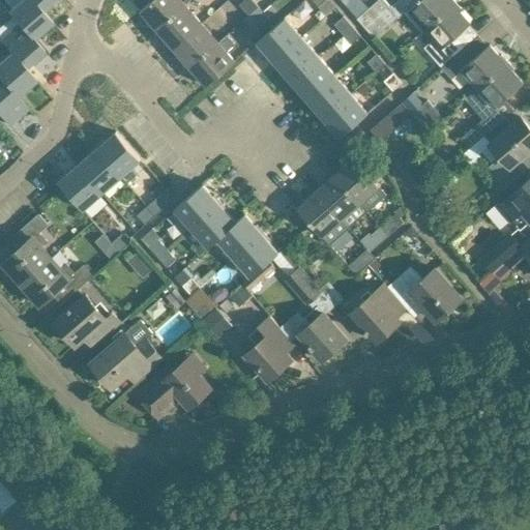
[(52,22),(41,9),(30,0),(22,0),(8,12),(19,25),(33,38),(52,22)]
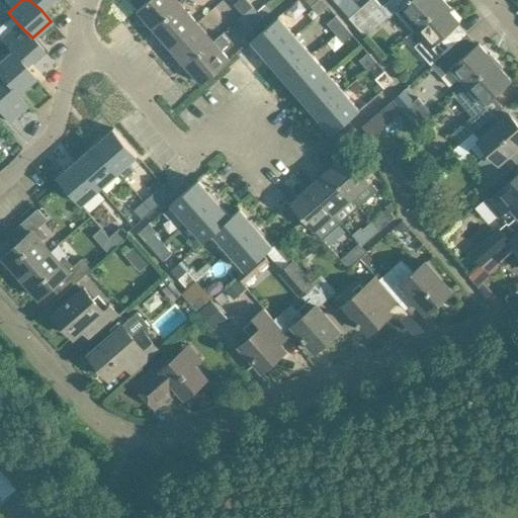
[(29,0),(40,9),(50,0),(29,0)]
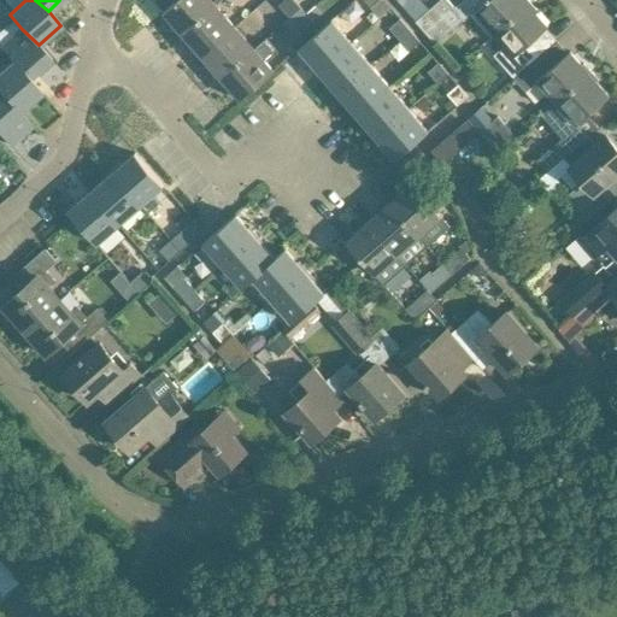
[(183,34),(216,6),(211,0),(176,0),(164,11),(183,34)]
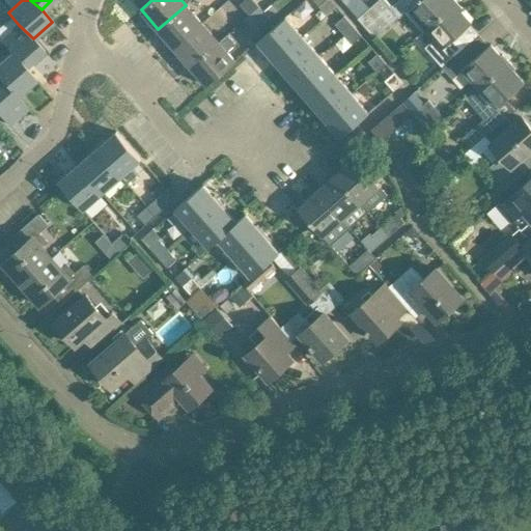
[(250,16),(258,7),(251,0),(246,0),(241,5),(250,16)]
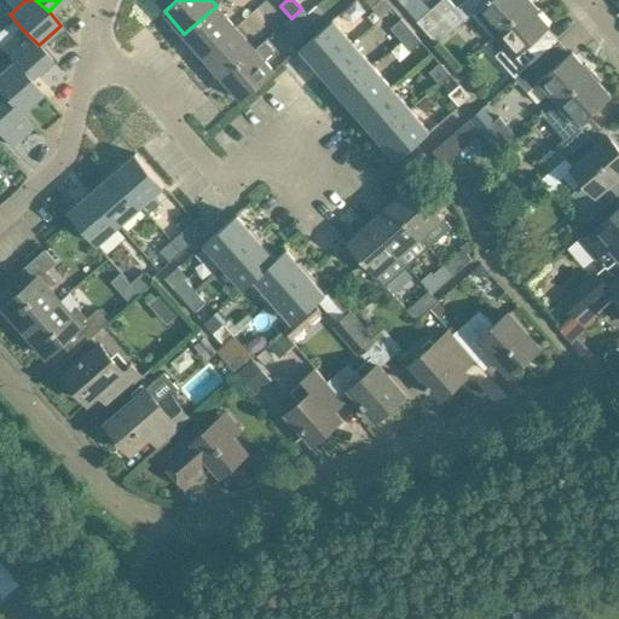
[(427,34),(457,9),(449,0),(441,0),(417,23),(427,34)]
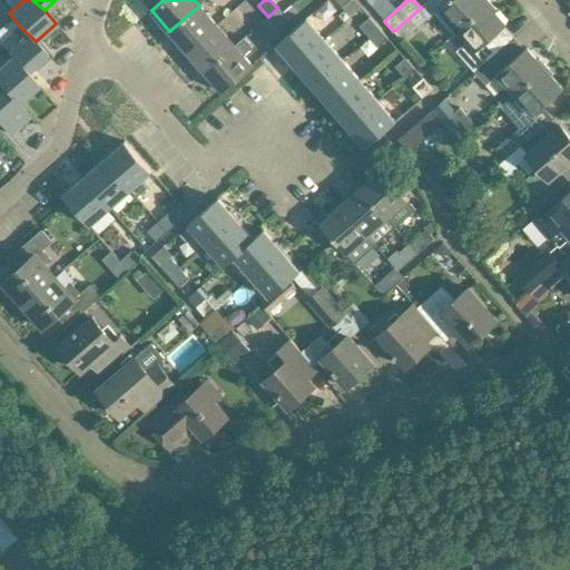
[(430,19),(435,13),(450,0),(429,0),(421,8),(430,19)]
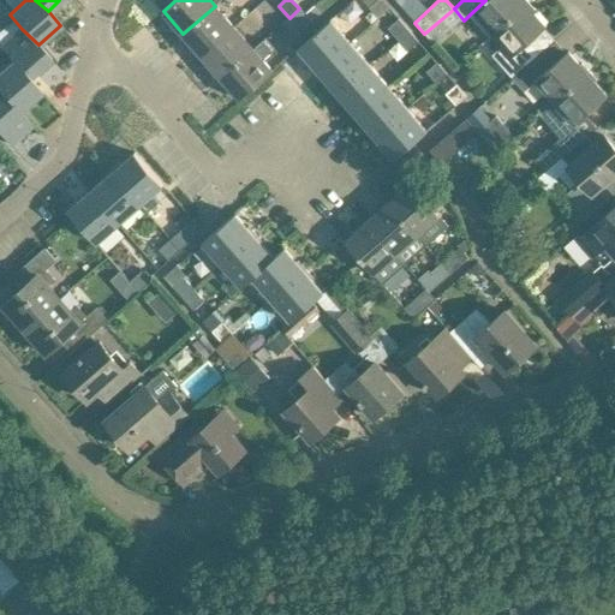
[(490,36),(494,33),(529,3),(526,0),(485,0),(470,15),(490,36)]
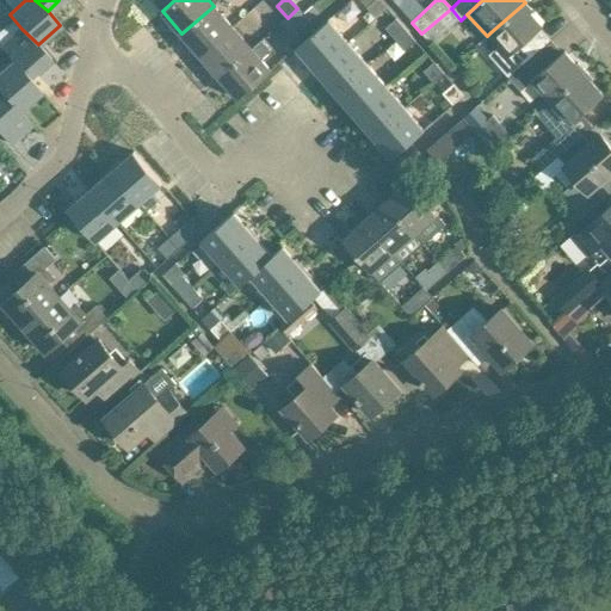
[(508,78),(550,42),(539,30),(543,26),(531,12),(532,11),(525,2),(491,32),(501,44),(489,55),(508,78)]
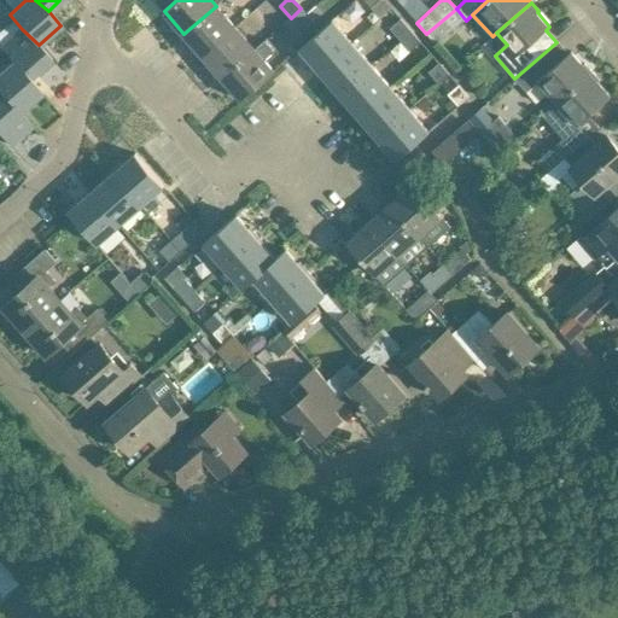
[(203,56),(235,28),(216,6),(184,34),(203,56)]
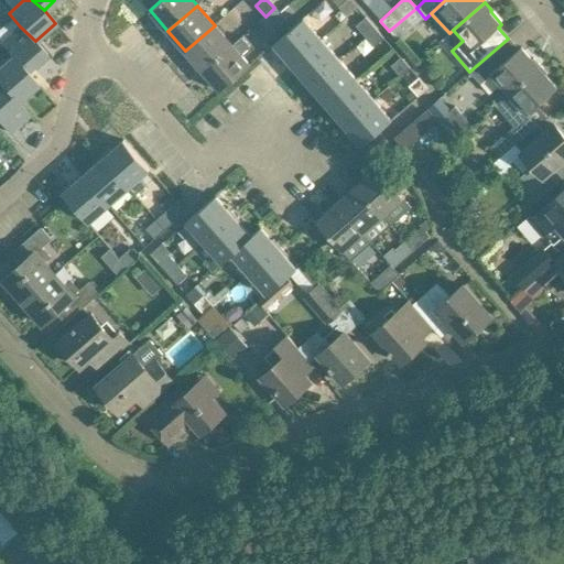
[(274,8),(266,17),(275,29),(285,20),(274,8)]
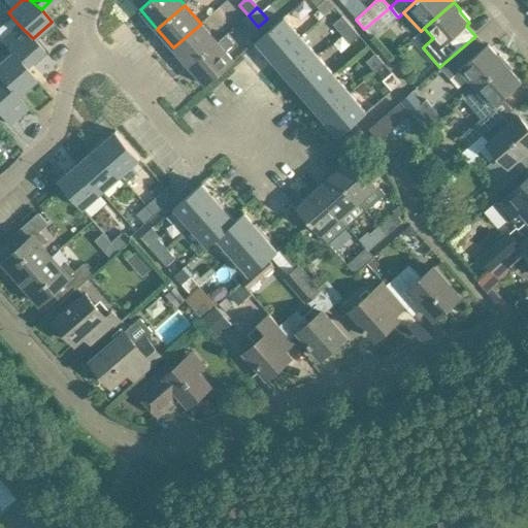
[(390,7),(364,29),(373,39),(398,18),(390,7)]
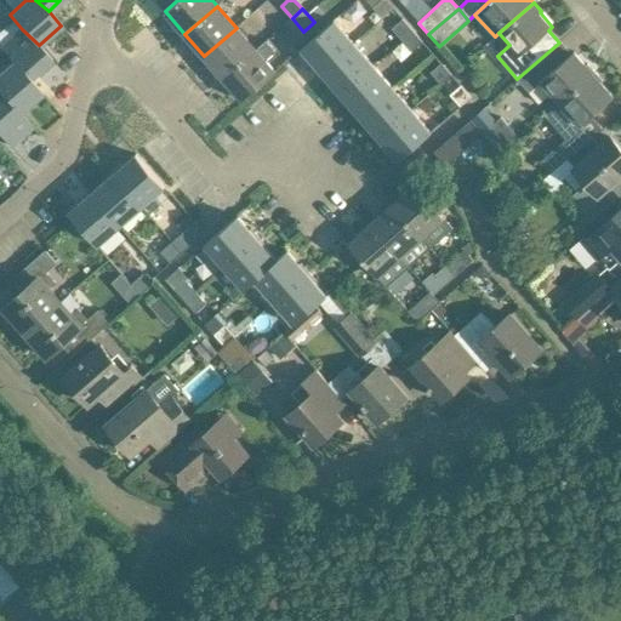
[(322,72),(354,44),(334,21),(318,34),(300,51),(307,60),(309,57),(322,72)]
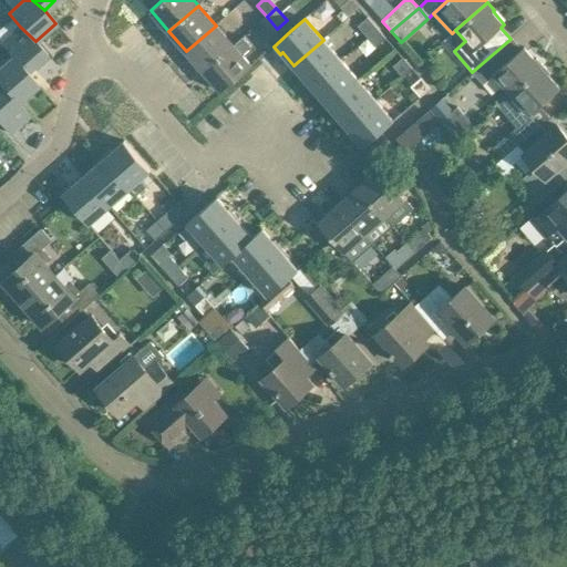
[(367,37),(377,29),(368,19),(358,28),(367,37)]
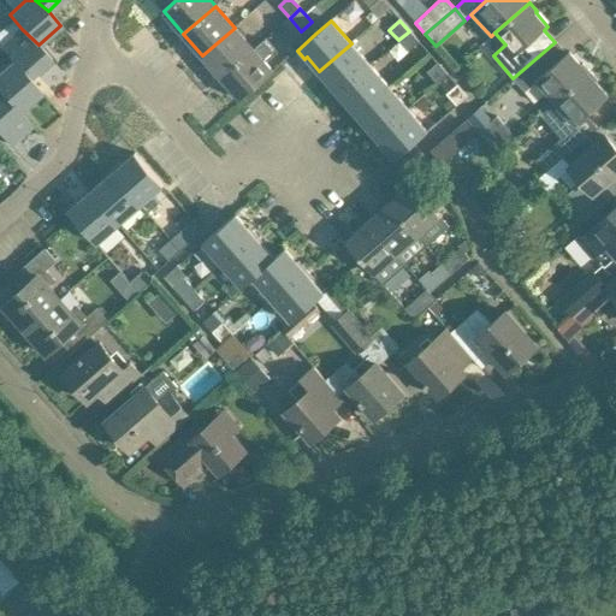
[(221,77),(254,49),(235,28),(202,55),(221,77)]
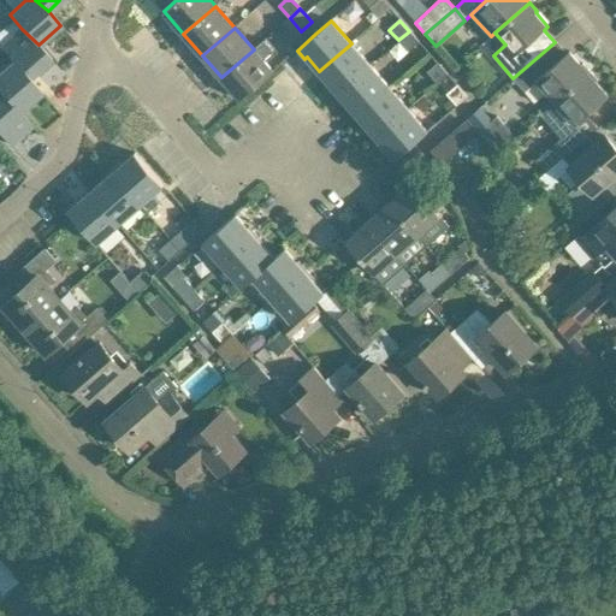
[(51,58),(39,45),(22,29),(1,48),(13,61),(29,77),(51,58)]
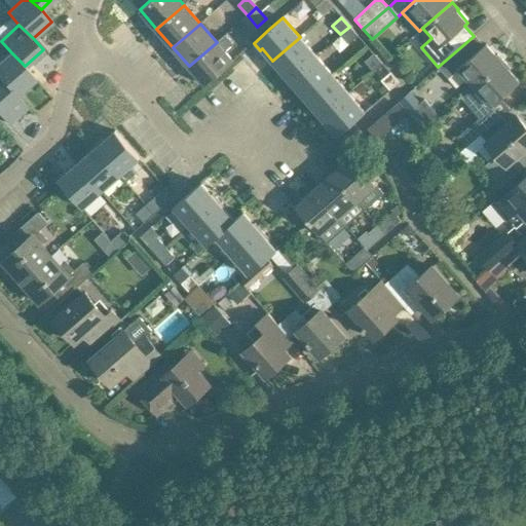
[(349,27),(340,34),(348,44),(358,36),(349,27)]
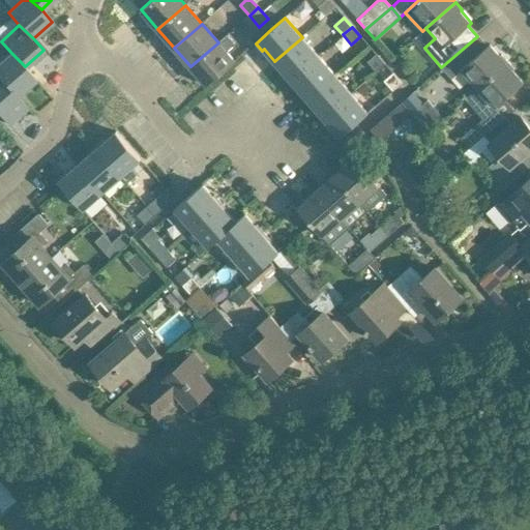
[(218,42),(190,66),(207,86),(235,61),(227,52),(236,45),(227,35),(218,42)]
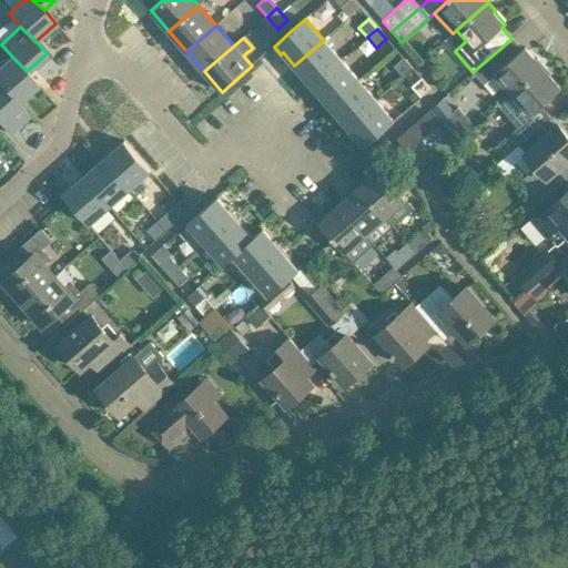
[(513,93),(544,66),(538,59),(536,60),(525,48),(521,50),(511,39),(473,72),(485,84),(494,94),(504,84),(513,93)]
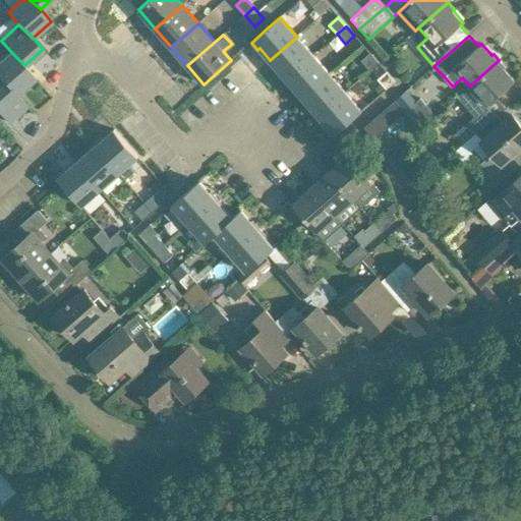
[(284,80),(312,55),(297,37),(270,60),(279,71),(278,73),(284,80)]
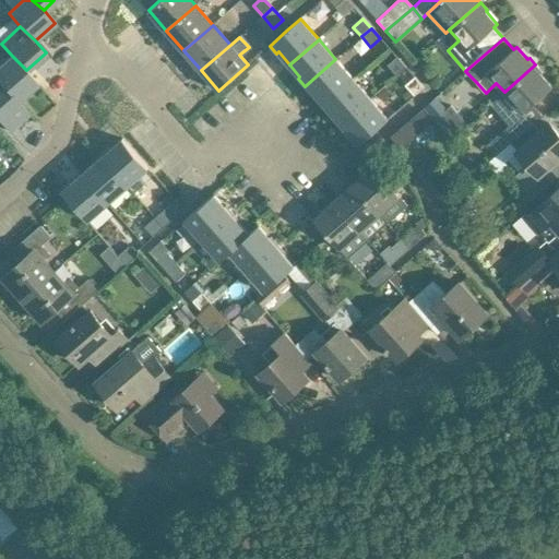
[(38,83),(26,70),(12,56),(0,66),(0,81),(3,85),(19,100),(38,83)]
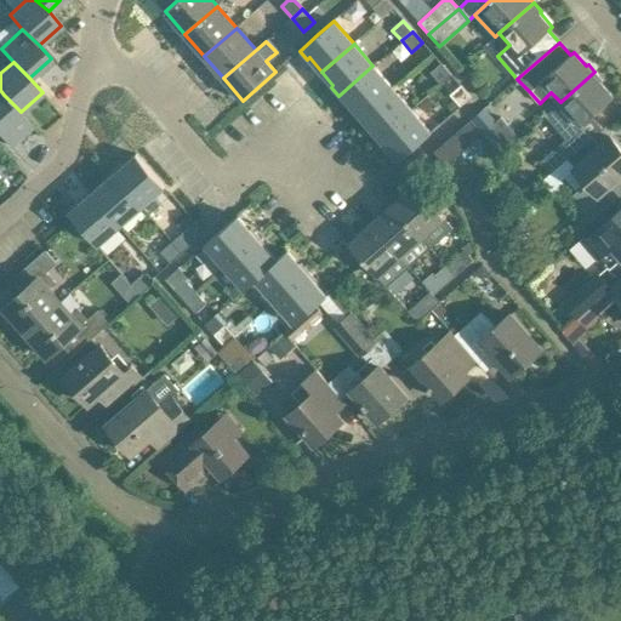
[(440,85),(451,75),(442,64),(431,73),(440,85)]
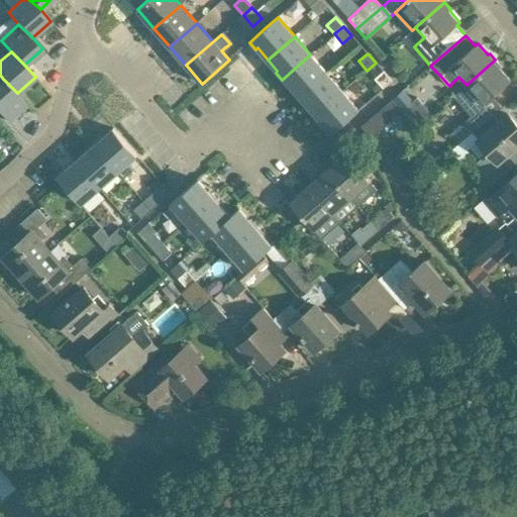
[(299,96),(326,73),(310,55),(282,80),(288,86),(289,85),(299,96)]
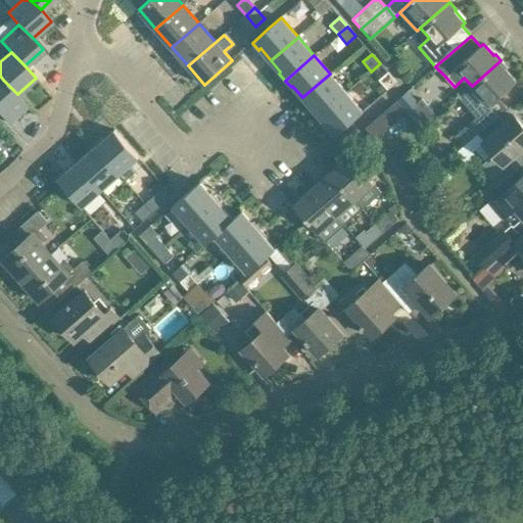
[(501,60),(472,86),(489,105),(502,95),(517,82),(506,69),(508,68),(501,60)]
